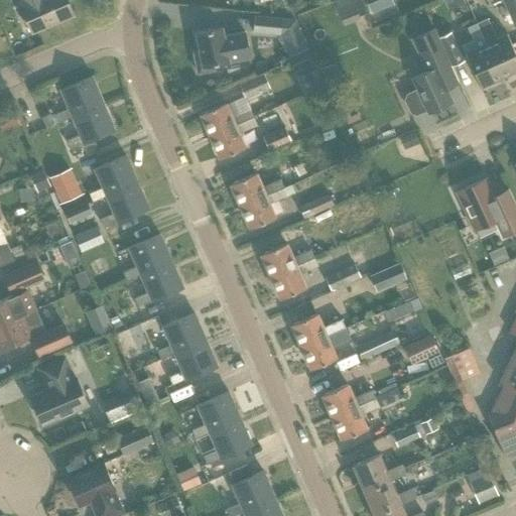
[(28,0),(28,1),(20,5),(32,33),(74,15),(67,0),(28,0)]
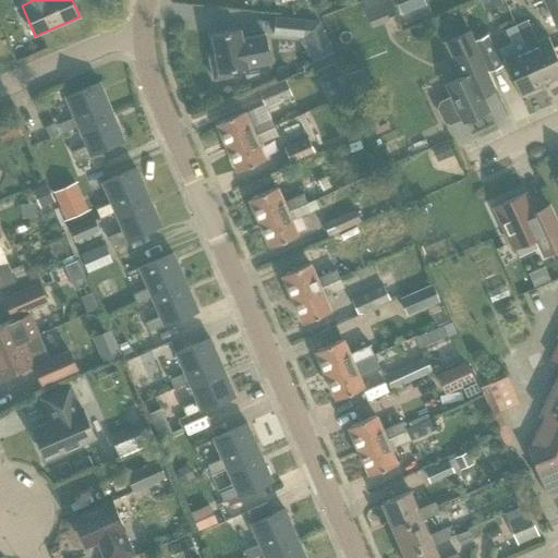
[(557,0),(544,0),(555,25),(557,23),(557,0)]
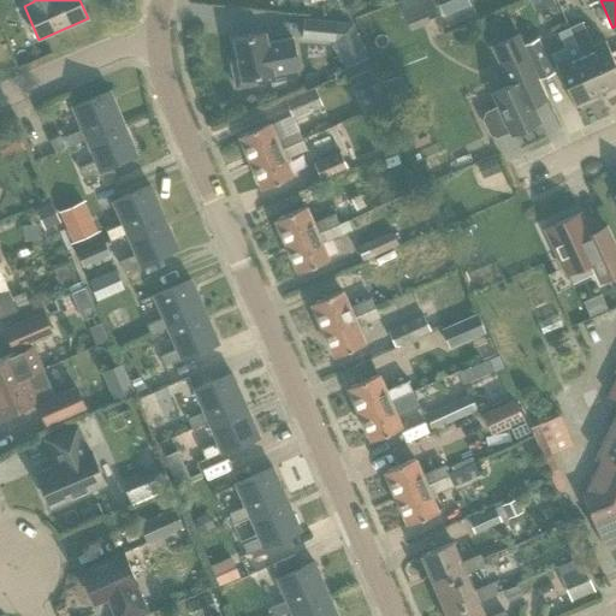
[(303,41),(337,43),(338,22),(306,19),(303,41)]
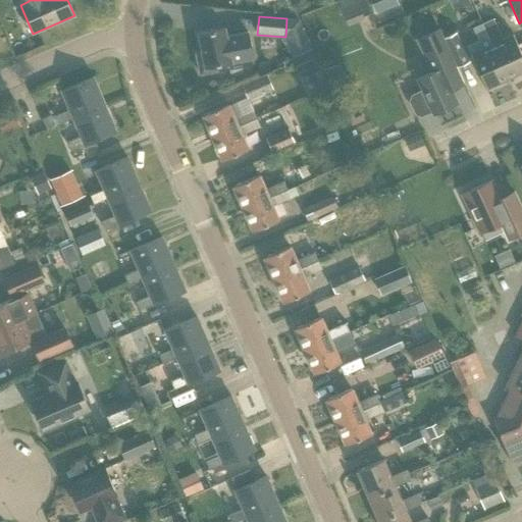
[(509,81),(521,74),(521,54),(513,35),(503,40),(493,19),(482,24),(509,81)]
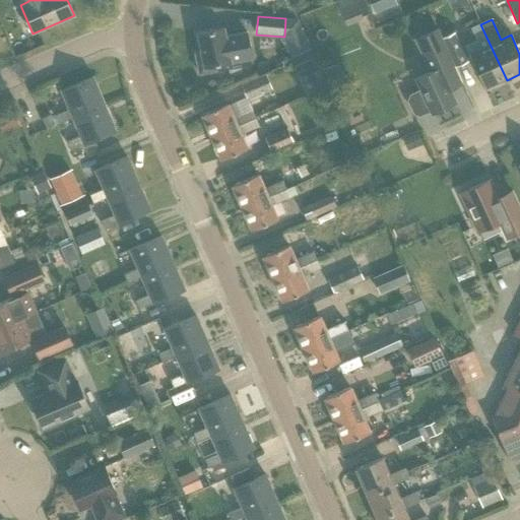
[(465,47),(485,90),(507,80),(480,24),(471,28),(477,41),(465,47)]
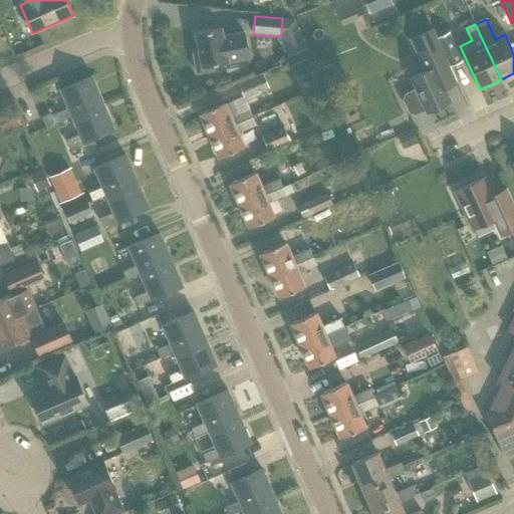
[(199,52),(193,53),(197,73),(214,70),(212,64),(228,61),(227,59),(238,57),(238,59),(251,57),(247,36),(246,31),(223,36),(221,28),(195,33),(199,52)]
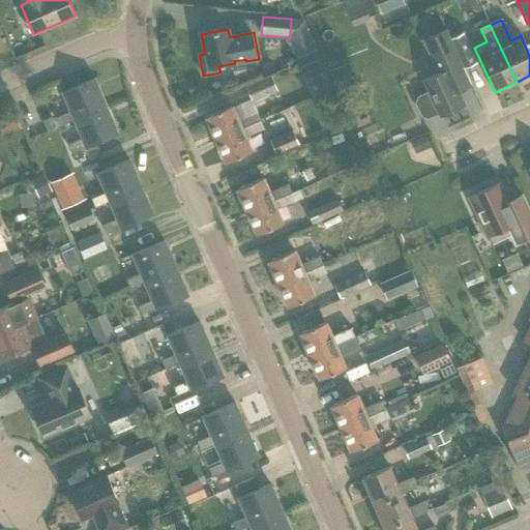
[(423,81),(429,92),(418,97),(416,102),(422,116),(428,118),(438,113),(440,117),(465,106),(459,91),(471,85),(446,30),(423,40),(439,74),(423,81)]
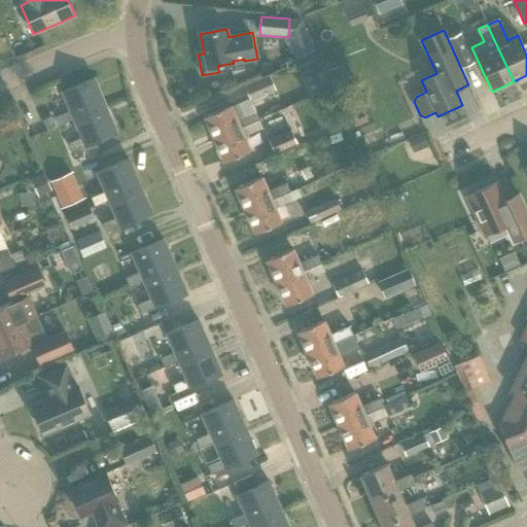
[(460,33),(449,38),(462,68),(475,63),(460,33)]
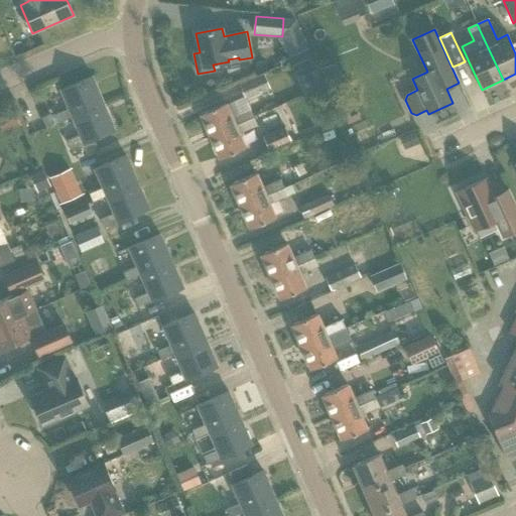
[(287,42),(294,56),(308,50),(302,35),(287,42)]
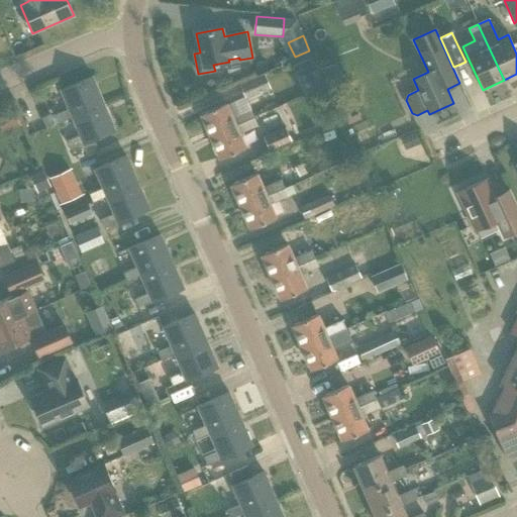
[(322,70),(329,87),(348,80),(341,62),(322,70)]
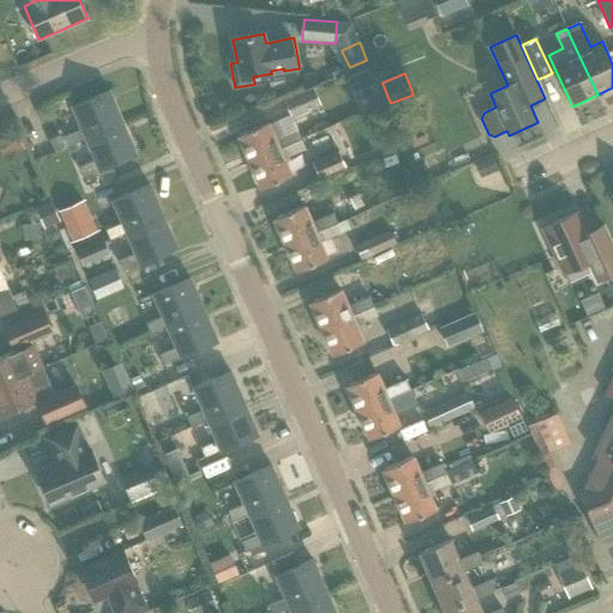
[(377,85),(354,93),(362,113),(384,104),(377,85)]
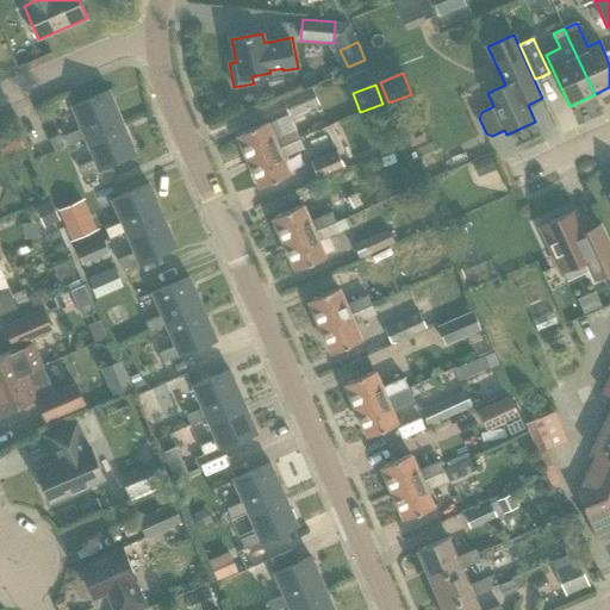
[(285,101),(292,118),(321,105),(313,89),(285,101)]
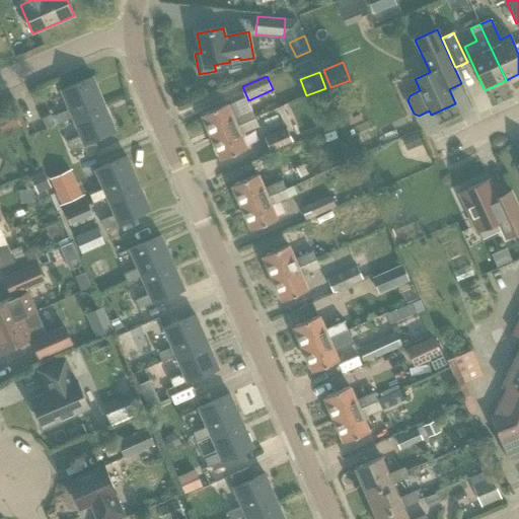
[(56,116),(60,124),(73,118),(104,103),(93,77),(62,91),(69,109),(56,116)]
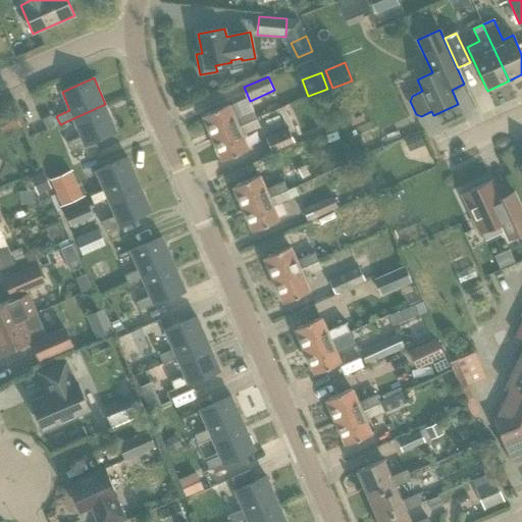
[(478,115),(489,111),(483,95),(471,100),(478,115)]
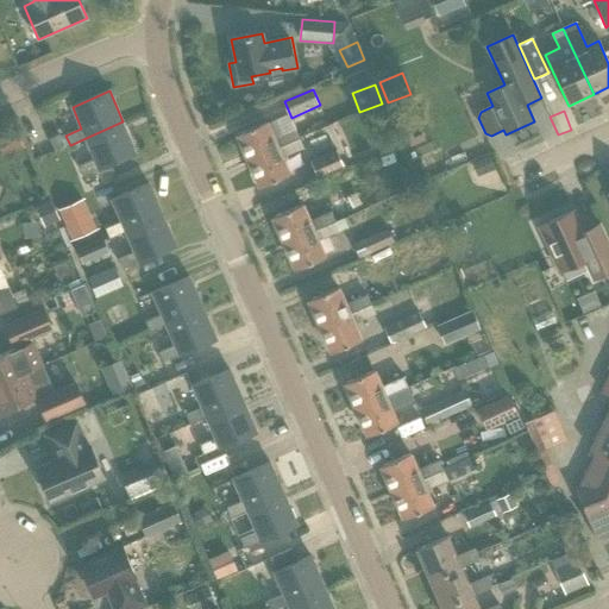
[(86,138),(94,158),(79,165),(83,175),(99,169),(137,154),(123,121),(86,138)]
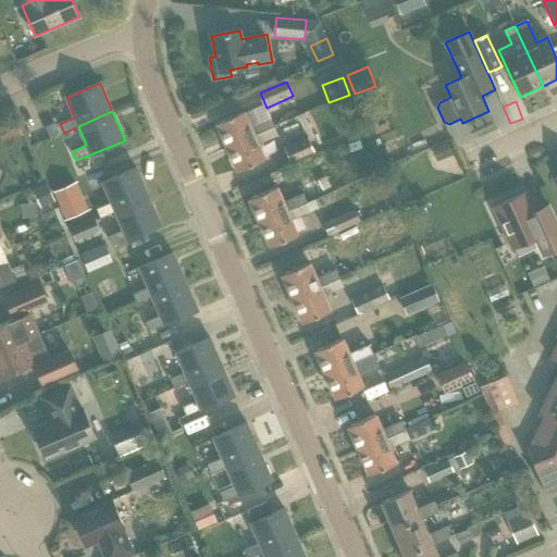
[(273,127),(269,119),(255,124),(256,127),(250,131),(243,112),(217,123),(226,147),(273,127)]
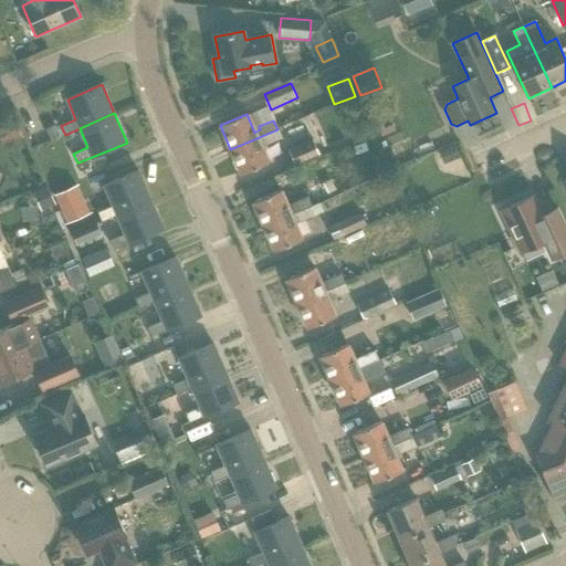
[(9,122),(0,126),(0,145),(0,146),(17,138),(9,122)]
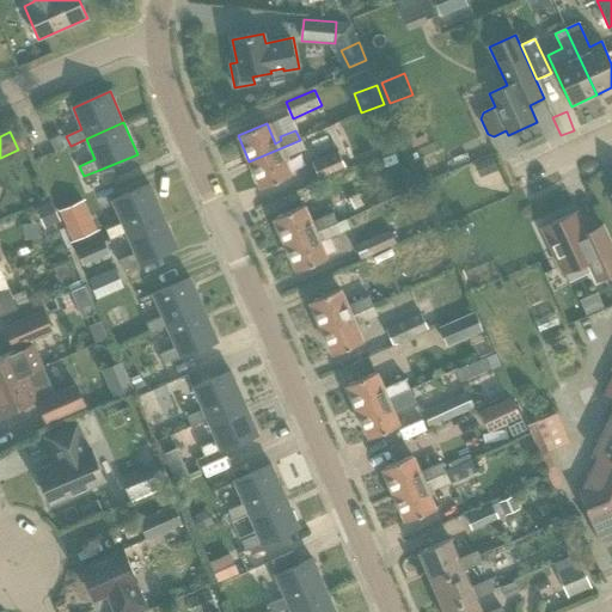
[(29,142),(40,157),(51,147),(41,133),(29,142)]
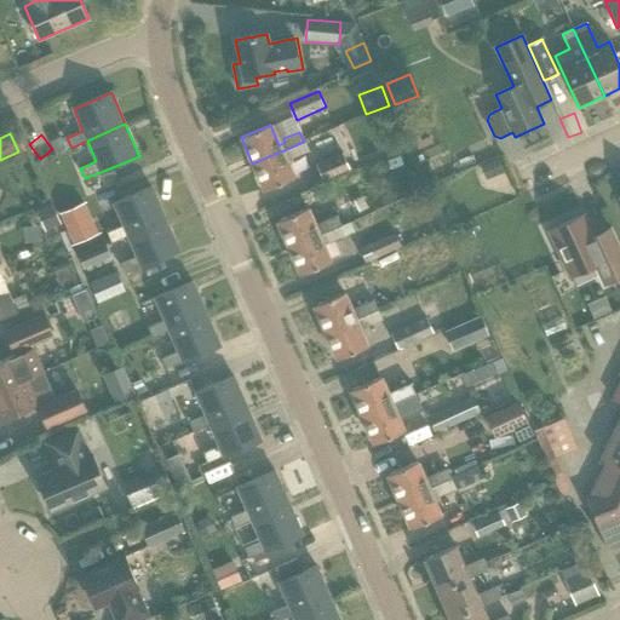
[(55,141),(59,151),(68,148),(63,137),(55,141)]
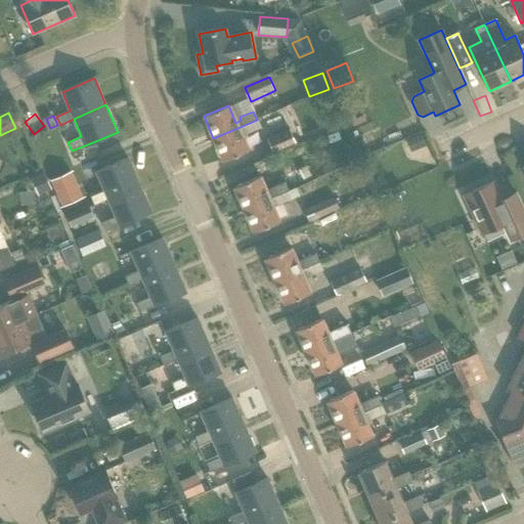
[(247,134),(260,128),(257,120),(213,138),(223,161),(248,150),(241,133),(246,131),(247,134)]
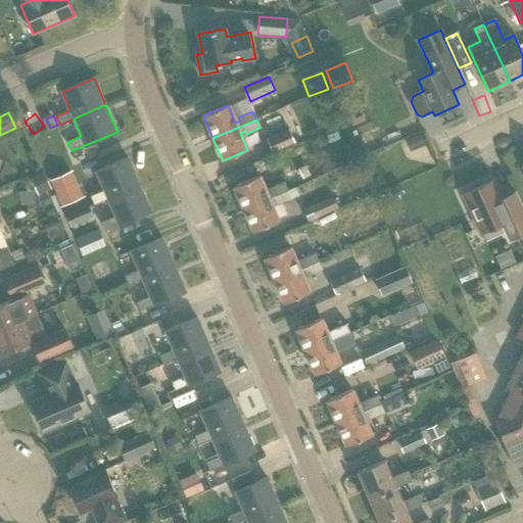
[(267,139),(273,154),(295,144),(289,130),(267,139)]
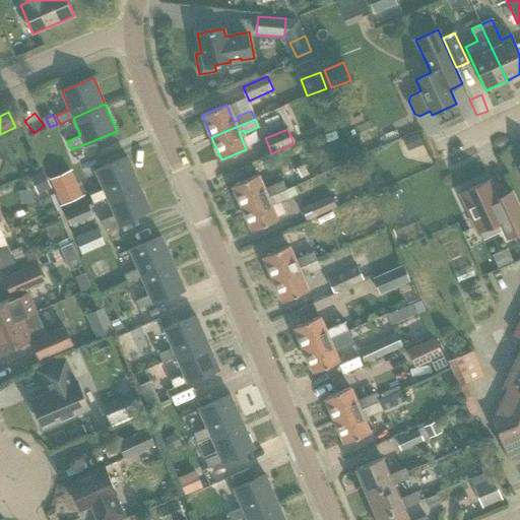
[(404,140),(408,151),(425,145),(419,133),(404,140)]
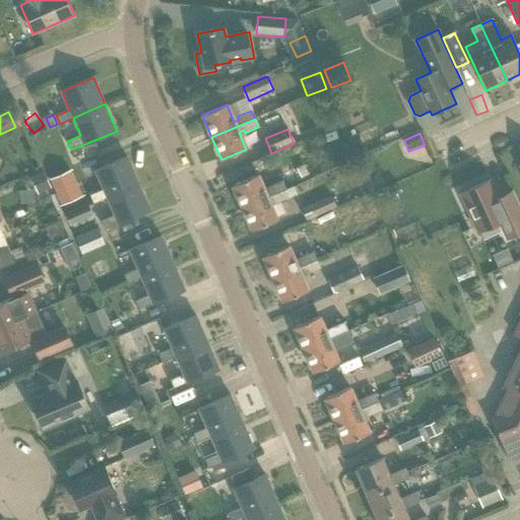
[(139,184),(128,156),(96,171),(104,189),(90,194),(94,203),(107,197),(108,198),(139,184)]
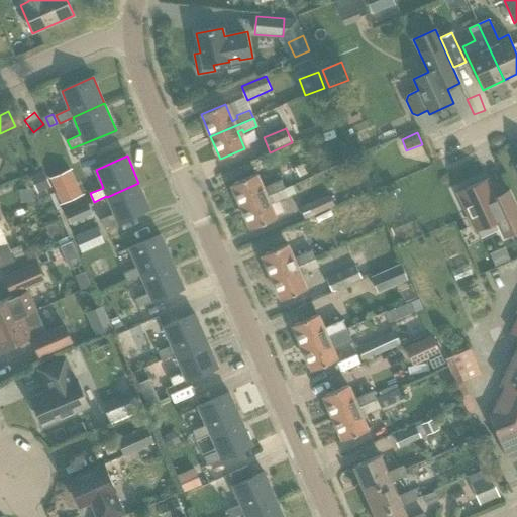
[(280,170),(287,185),(302,178),(294,163),(280,170)]
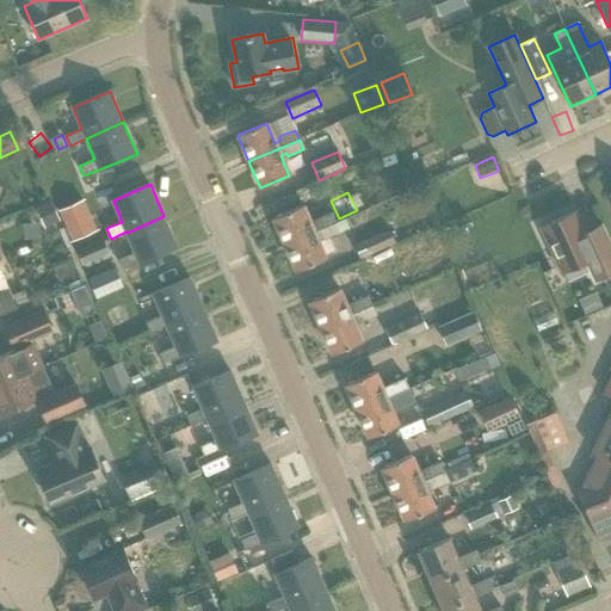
[(335,223),(332,214),(316,221),(318,224),(312,227),(302,207),(273,218),(285,245),(335,223)]
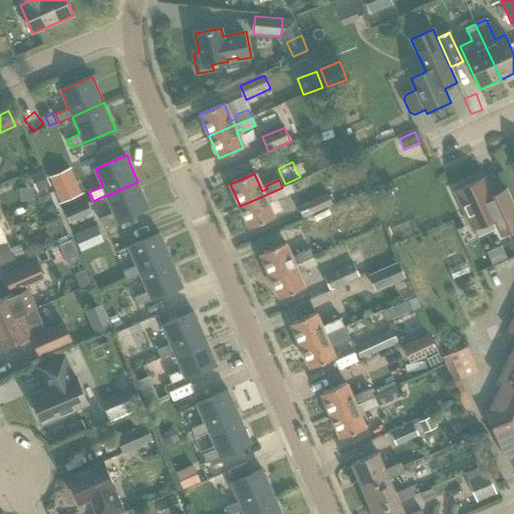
[(513,230),(513,205),(512,202),(498,208),(485,178),(455,192),(473,230),(493,220),(500,237),(513,230)]
